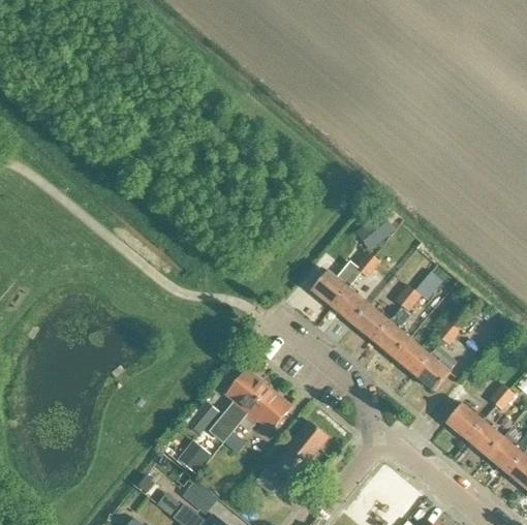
[(368,248),(394,228),(380,211),(354,232),(368,248)]
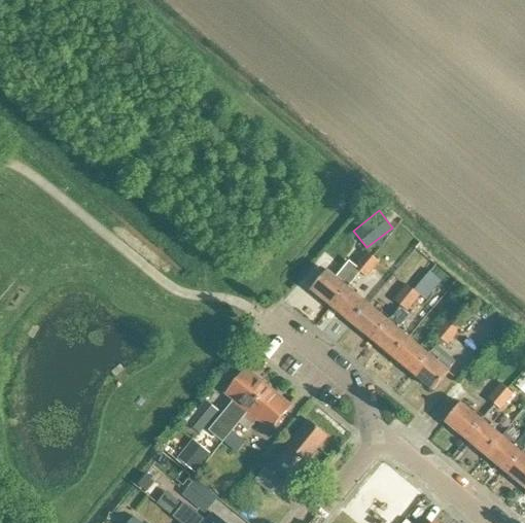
[(371,268),(378,259),(365,250),(359,257),(371,268)]
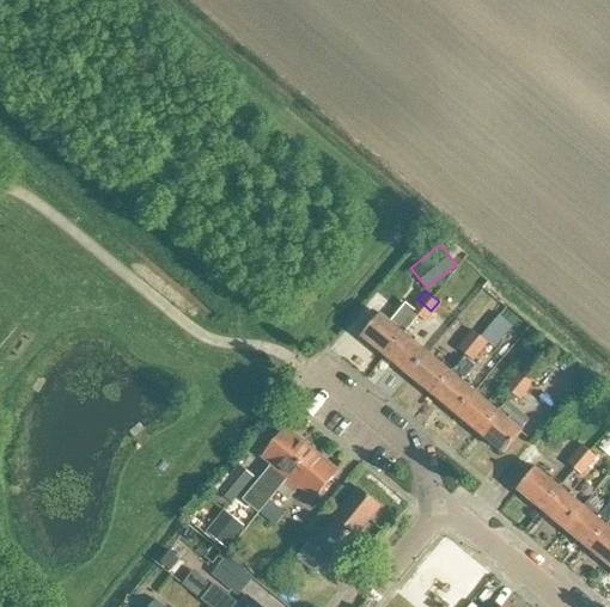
[(424,319),(431,311),(418,299),(409,308),(416,314),(424,319)]
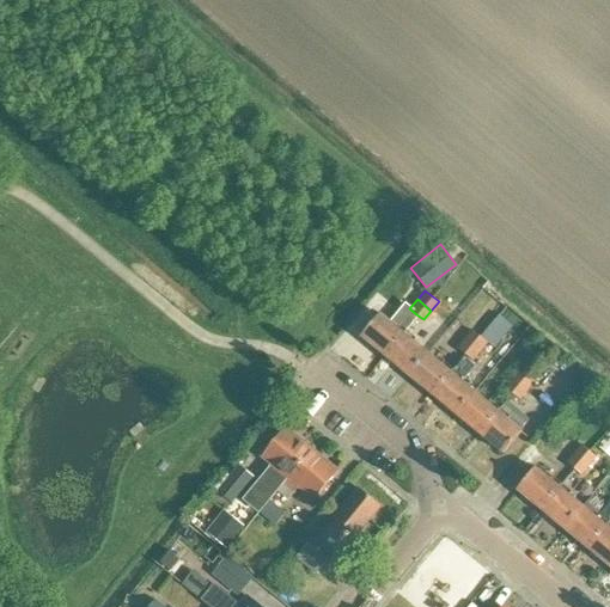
[(416,314),(409,308),(404,304),(389,322),(378,312),(360,333),(384,354),(404,329),(416,314)]
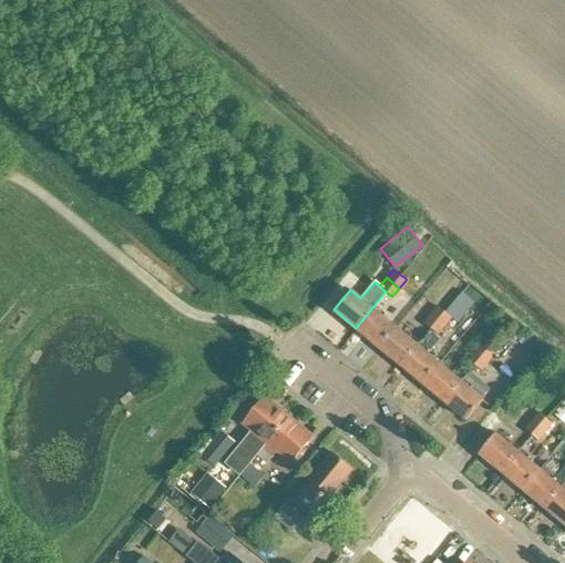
[(377,346),(393,326),(381,316),(383,313),(375,305),(356,328),(377,346)]
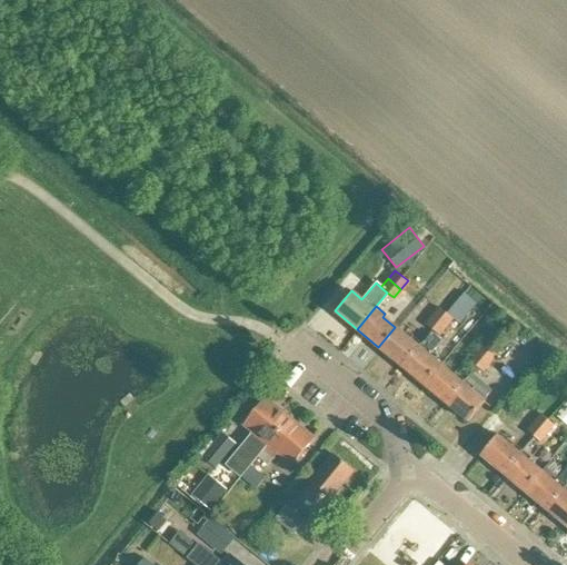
[(451,317),(445,311),(438,306),(430,315),(444,326),(451,317)]
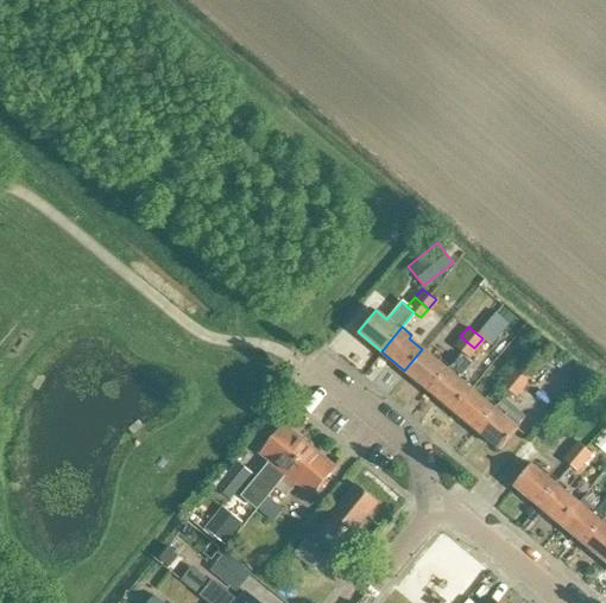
[(474,348),(460,336),(453,346),(467,357),(474,348)]
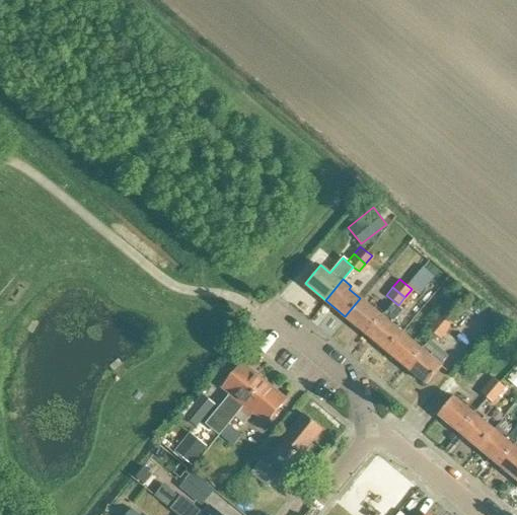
[(365,334),(382,311),(374,305),(372,308),(360,298),(345,316),(365,334)]
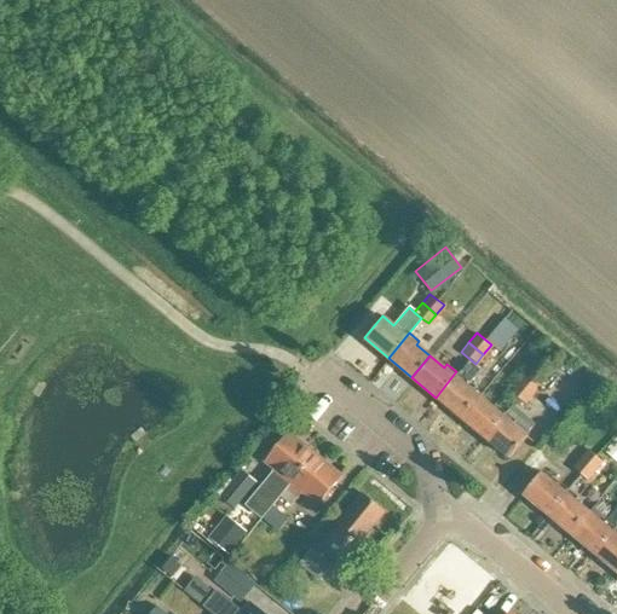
[(460,417),(477,395),(463,383),(467,380),(465,378),(477,365),(467,358),(456,371),(436,398),(460,417)]
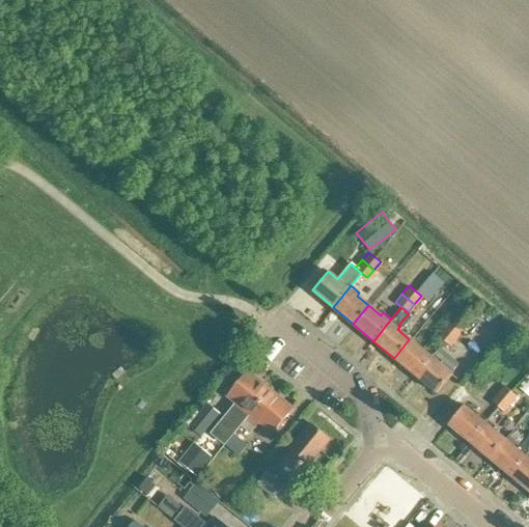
[(462,330),(455,325),(450,320),(443,327),(455,337),(462,330)]
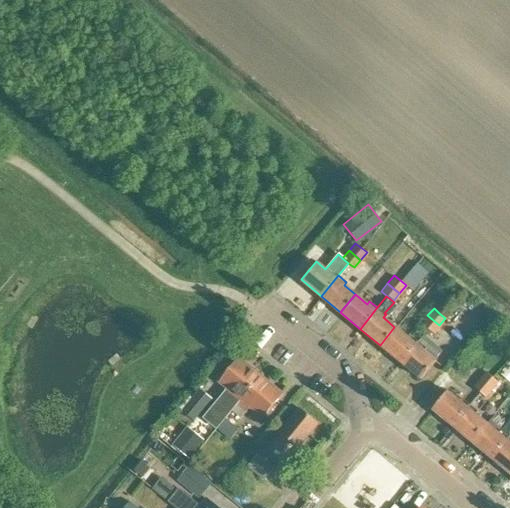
[(433,333),(439,325),(427,315),(421,323),(433,333)]
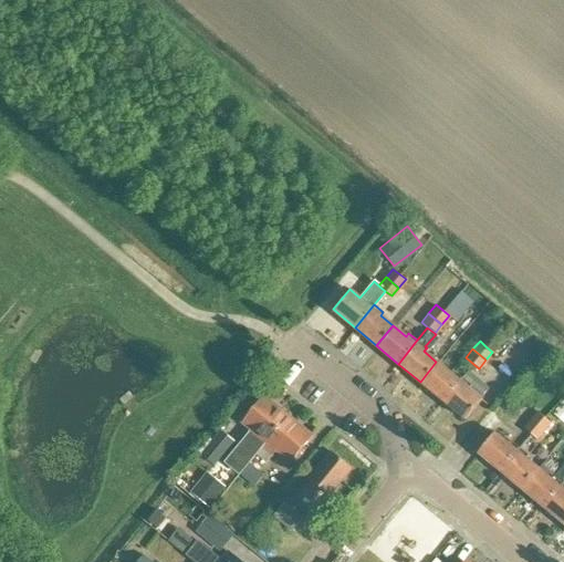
[(441,399),(461,376),(451,368),(449,372),(436,362),(420,382),(441,399)]
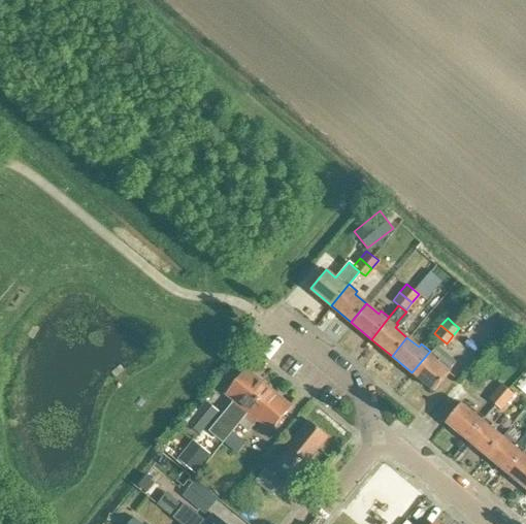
[(448,371),(435,361),(438,358),(430,351),(412,372),(432,390),(448,371)]
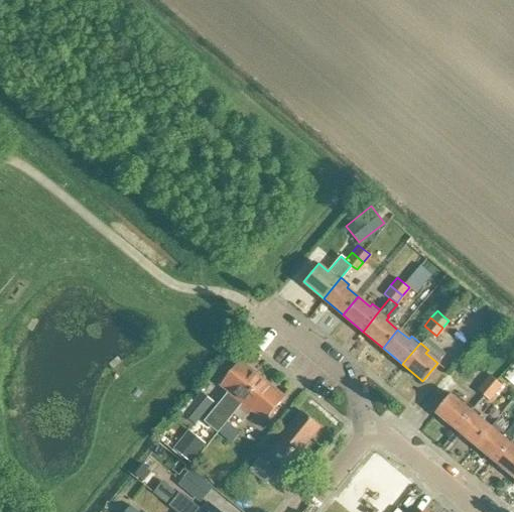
[(233,412),(262,378),(239,359),(219,383),(228,390),(204,419),(218,430),(226,420),(233,412)]
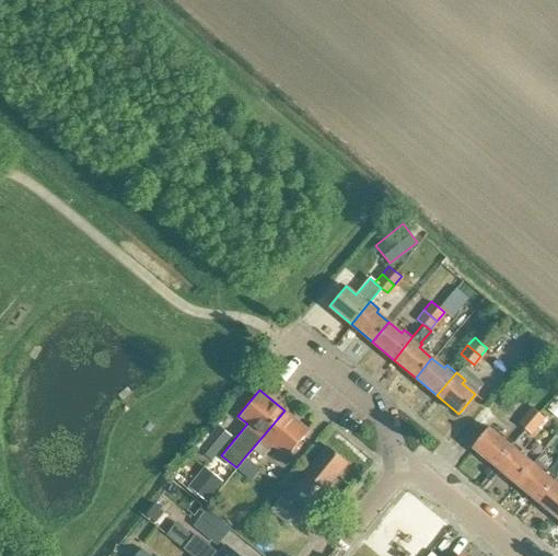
[(537,425),(544,417),(531,406),(524,415),(537,425)]
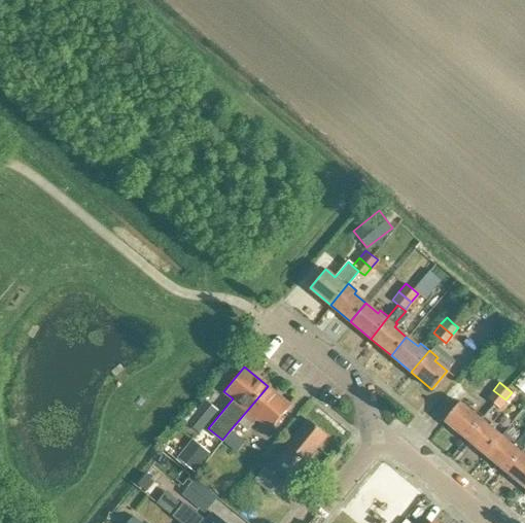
[(289,405),(268,386),(238,421),(246,429),(255,418),(269,429),(289,405)]
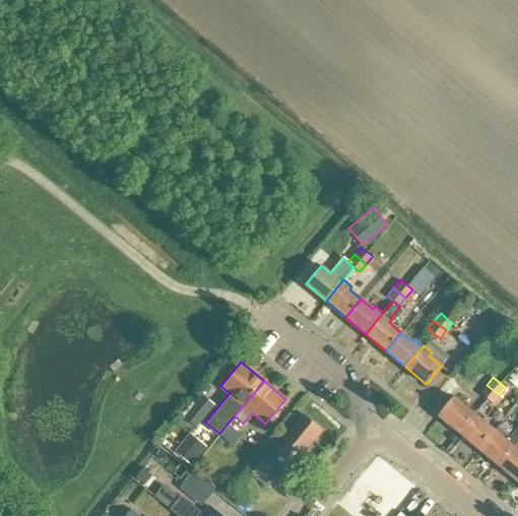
[(492,402),(499,394),(487,385),(480,392),(492,402)]
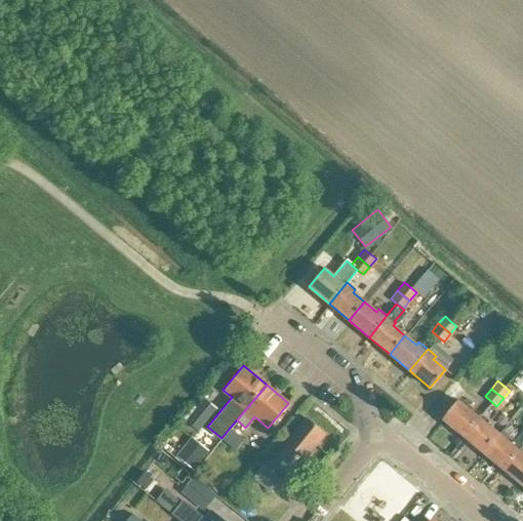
[(186,419),(198,430),(216,407),(204,397),(186,419)]
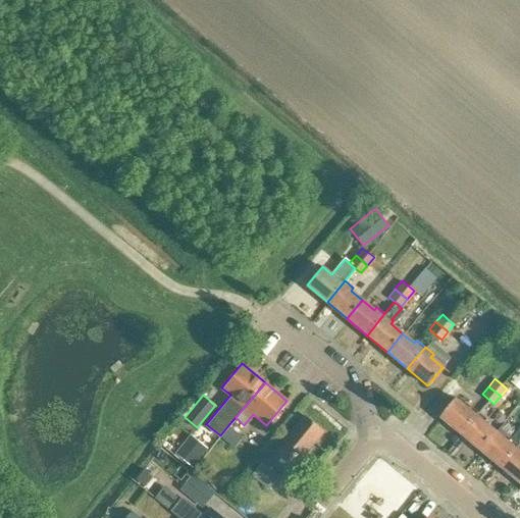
[(460,433),(477,411),(469,404),(467,407),(455,398),(453,401),(439,416),(460,433)]
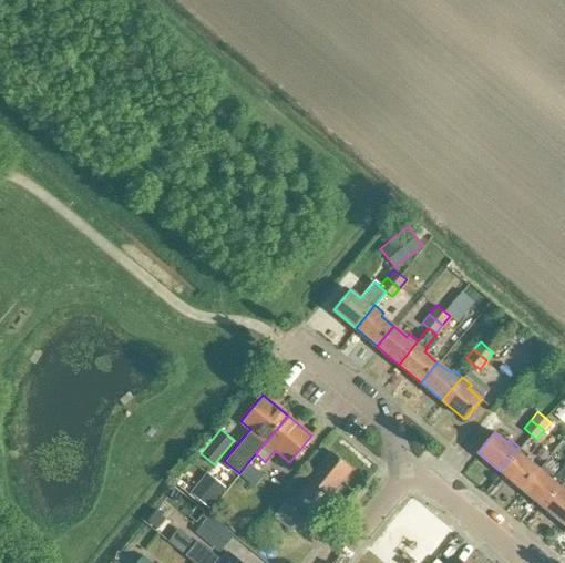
[(522,489),(538,468),(525,458),(528,454),(519,447),(500,471),(522,489)]
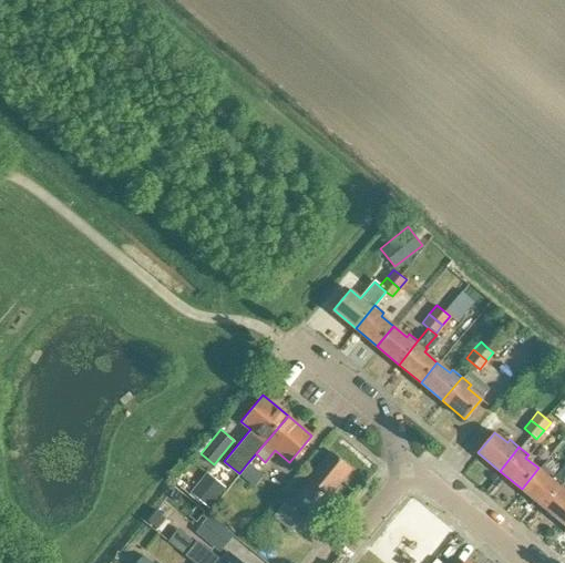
[(328,495),(351,468),(330,451),(308,479),(309,480),(299,492),(309,501),(319,488),(328,495)]
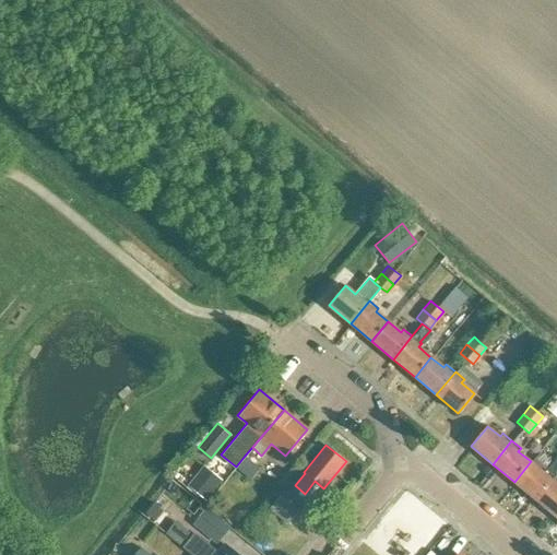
[(259,468),(245,456),(236,467),(250,477),(259,468)]
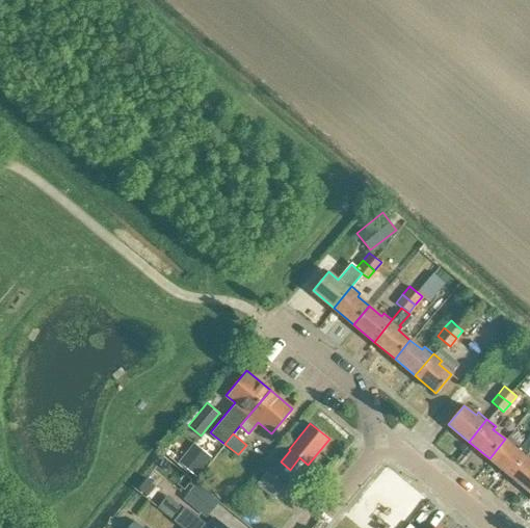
[(525,455),(528,452),(520,446),(517,449),(505,439),(489,458),(509,475),(525,455)]
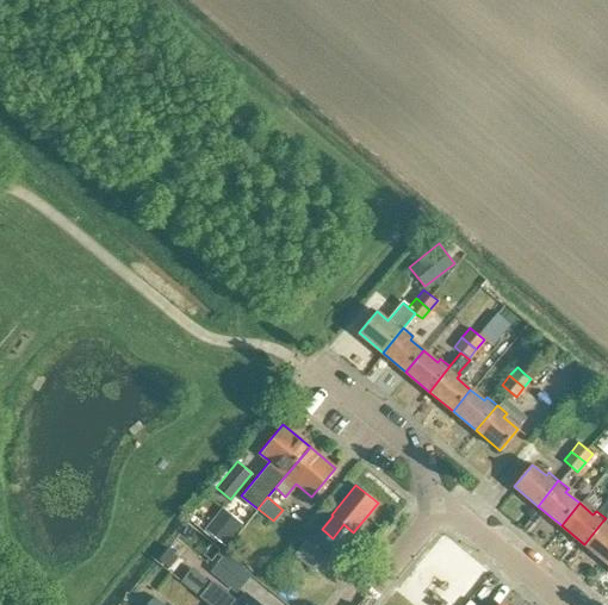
[(241,524),(221,509),(204,529),(224,546),(241,524)]
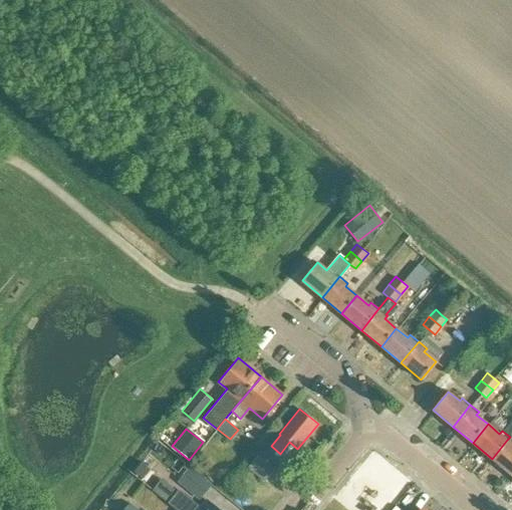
[(511,475),(511,438),(510,437),(507,440),(492,459),(511,475)]
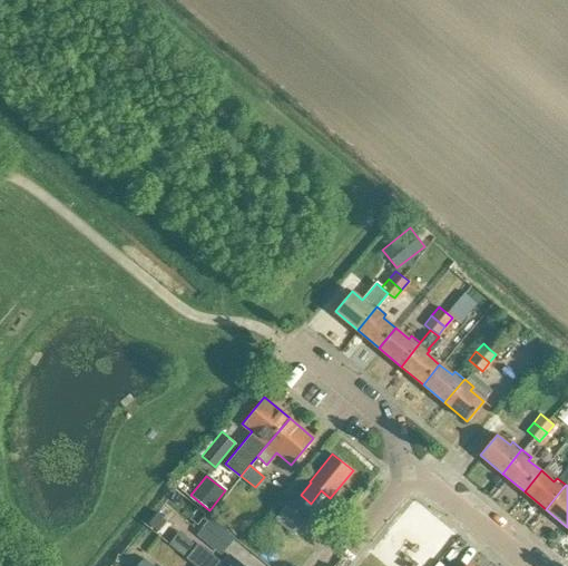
[(273,518),(292,533),(302,519),(283,505),(273,518)]
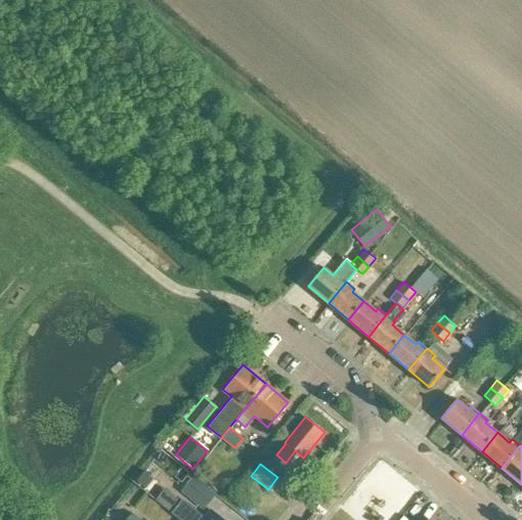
[(144,487),(153,477),(143,470),(136,480),(144,487)]
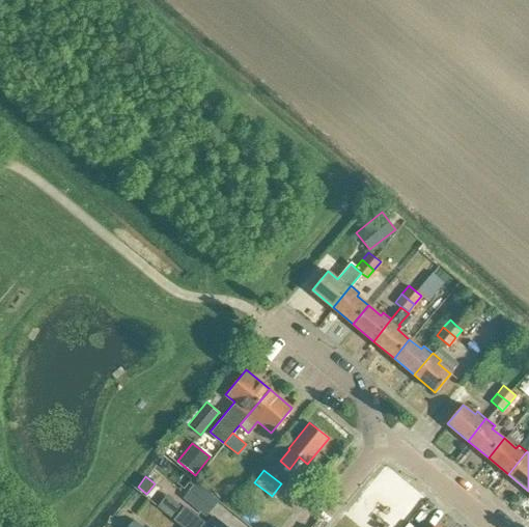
[(183,497),(205,515),(219,499),(196,480),(183,497)]
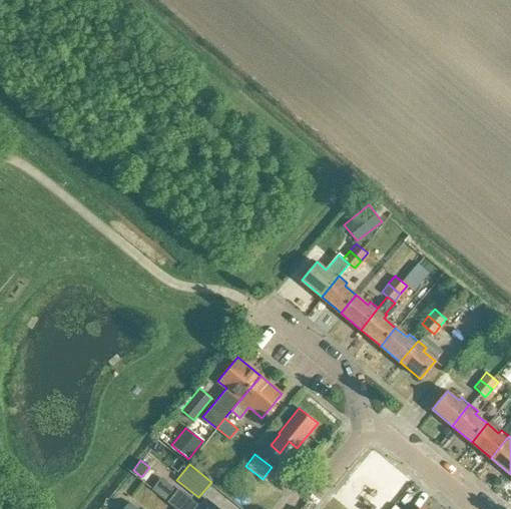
[(167,501),(176,508),(217,508),(205,498),(199,505),(178,488),(167,501)]
